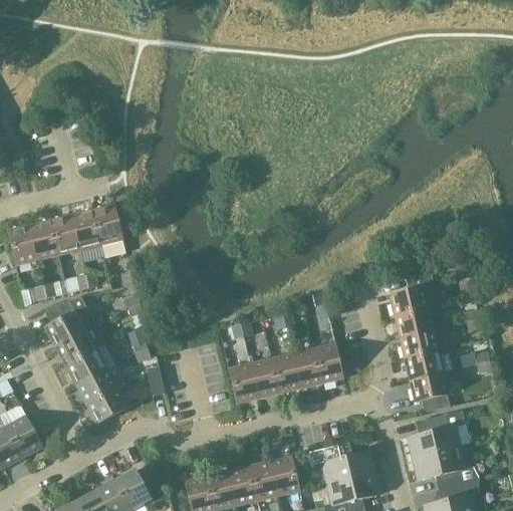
[(0,143),(0,165),(9,160),(0,143)]
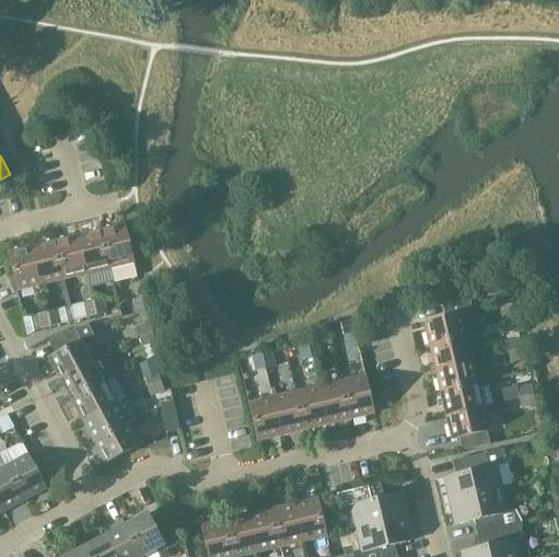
[(125,222),(102,228),(111,266),(134,260),(125,222)]
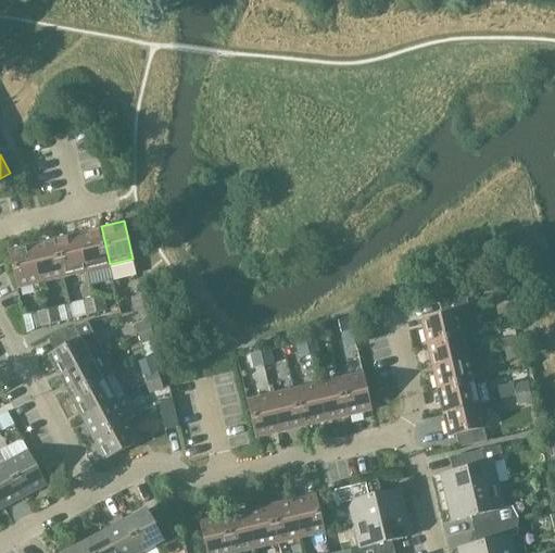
[(101,226),(77,231),(87,269),(110,264),(101,226)]
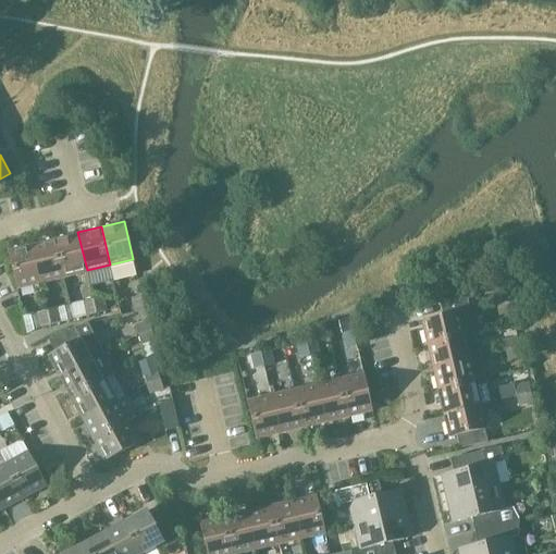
[(77,232),(54,237),(63,275),(87,270),(77,232)]
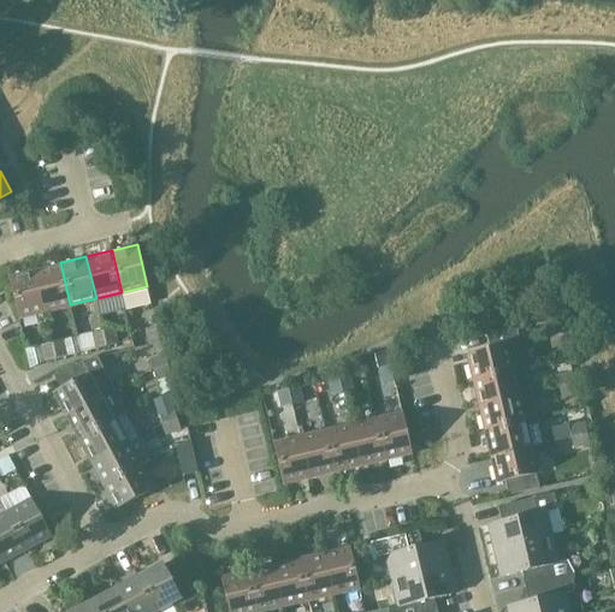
[(60,262),(35,268),(45,310),(70,304),(60,262)]
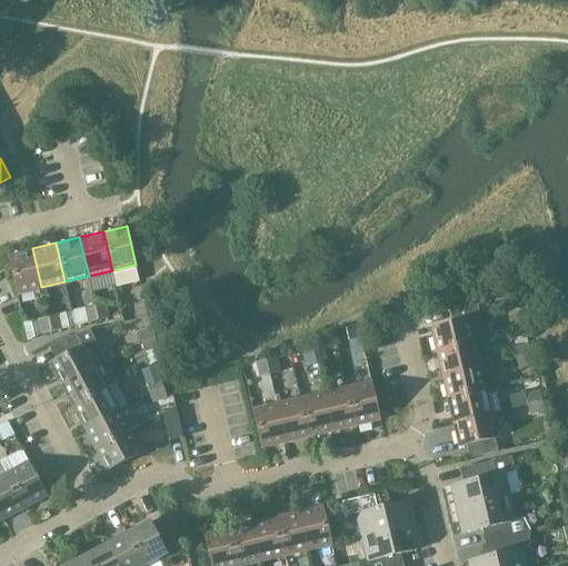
[(41,287),(32,248),(8,255),(17,293),(41,287)]
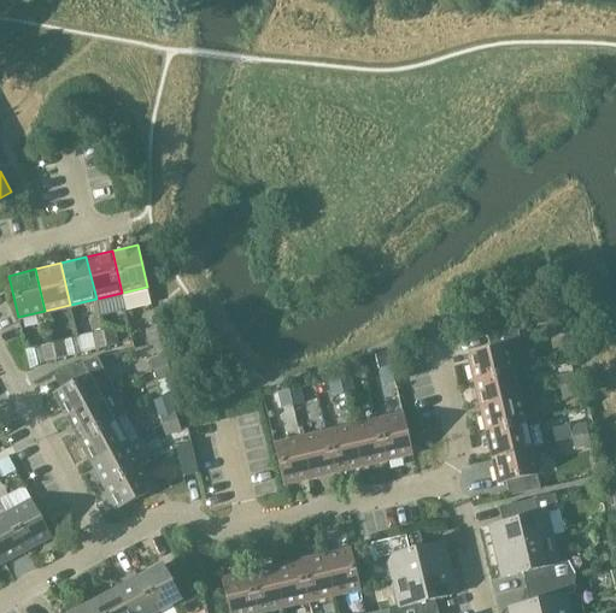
[(561,316),(545,319),(547,330),(563,326),(561,316)]
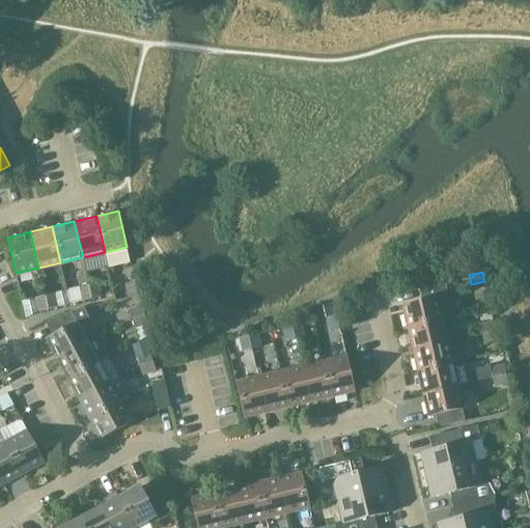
[(126,281),(129,295),(138,293),(135,279),(126,281)]
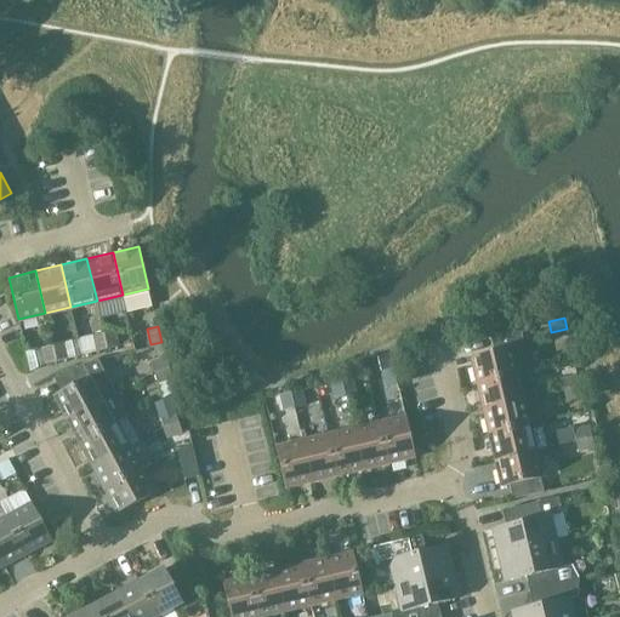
[(494,349),(470,355),(476,381),(529,369),(524,343),(521,327),(490,335),(494,349)]
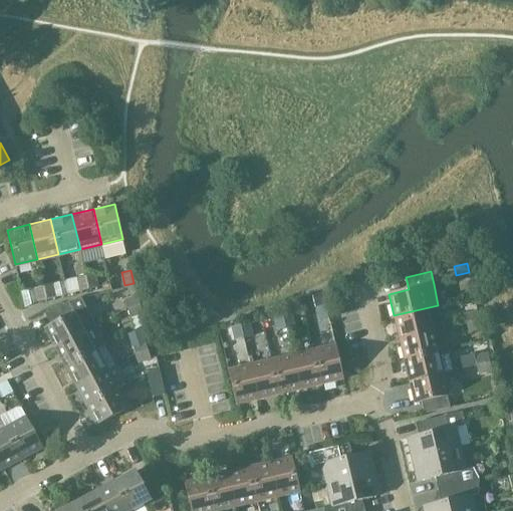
[(94,272),(86,274),(89,287),(97,285),(94,272)]
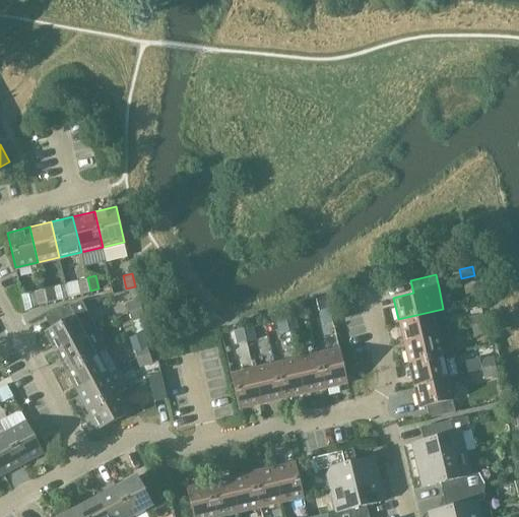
[(90,291),(87,277),(77,279),(80,293),(90,291)]
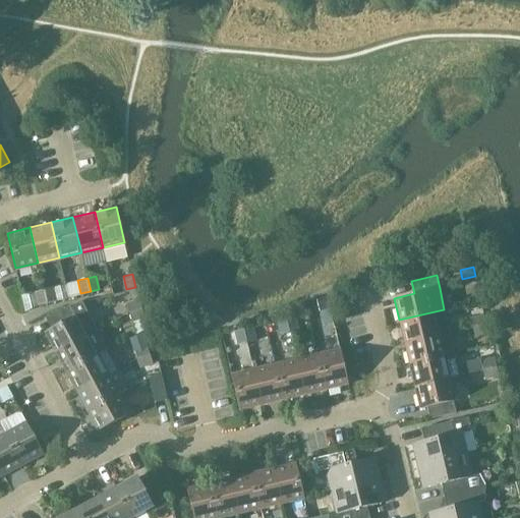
[(53,286),(44,288),(47,301),(56,299),(53,286)]
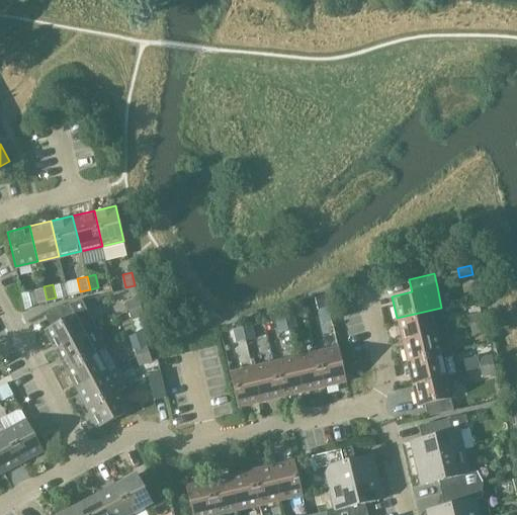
[(47,299),(44,286),(34,288),(37,302),(47,299)]
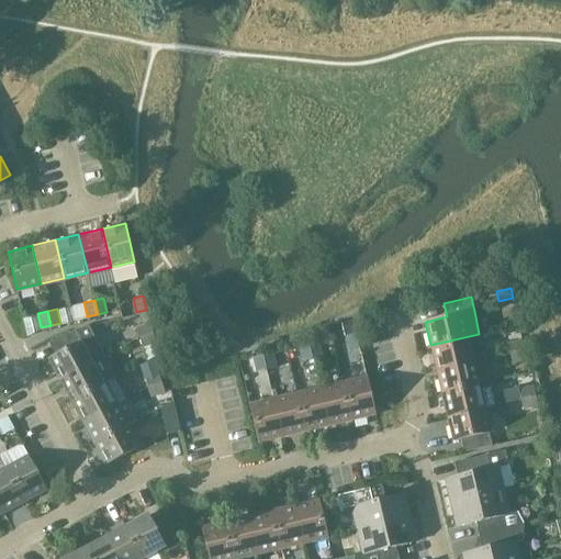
[(354,319),(344,321),(347,333),(356,331),(354,319)]
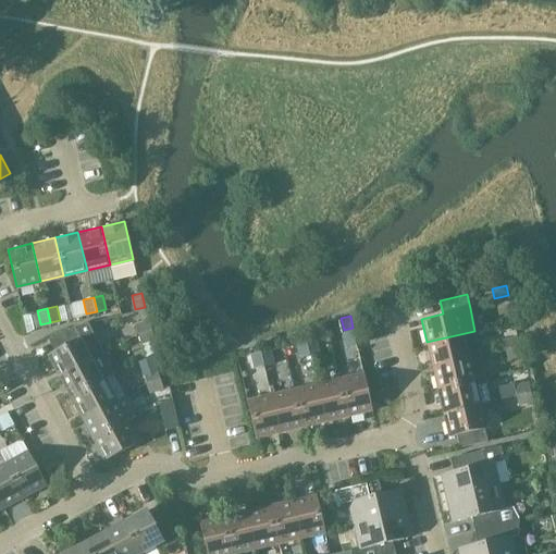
[(135,323),(138,332),(151,328),(148,319),(135,323)]
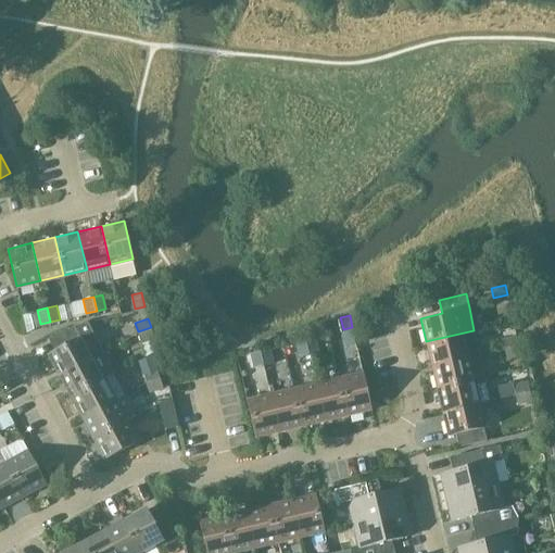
[(54,349),(48,353),(60,374),(93,355),(102,351),(86,322),(73,324),(48,337),(54,349)]
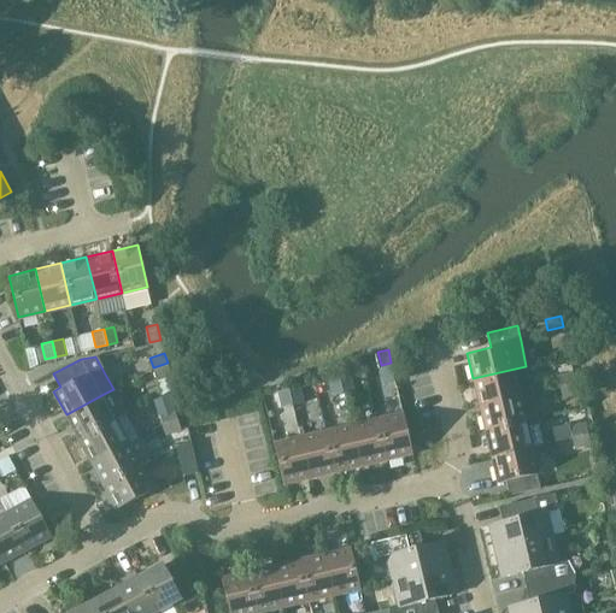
[(168,363),(153,367),(157,378),(171,373),(168,363)]
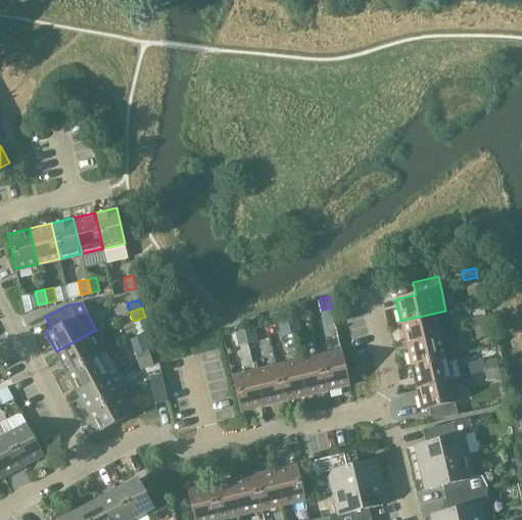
[(323,310),(322,311),(325,324),(334,321),(333,314),(331,308),(323,310)]
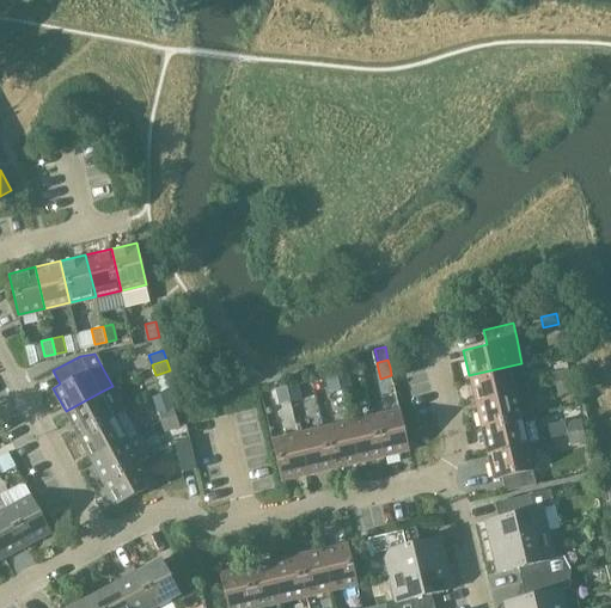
[(469,375),(475,400),(527,388),(521,363),(511,366),(469,375)]
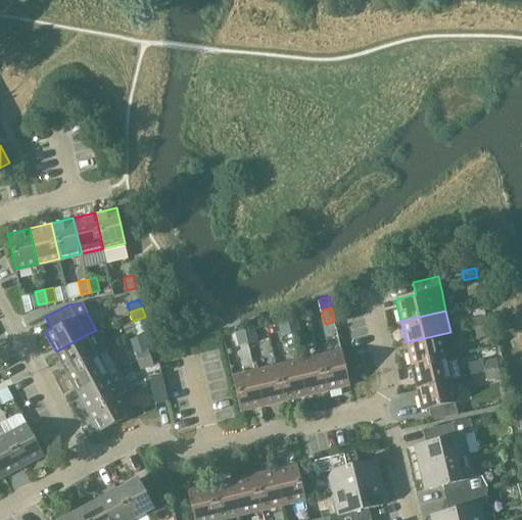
[(472,318),(475,327),(487,323),(485,314),(472,318)]
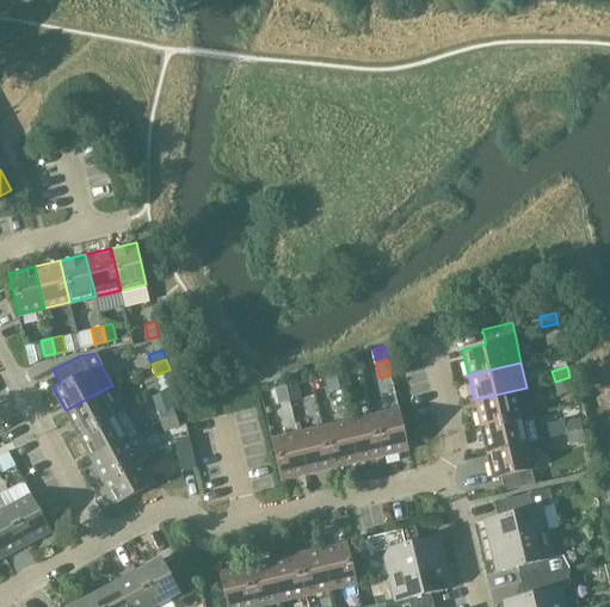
[(346,369),(336,372),(339,386),(350,384),(346,369)]
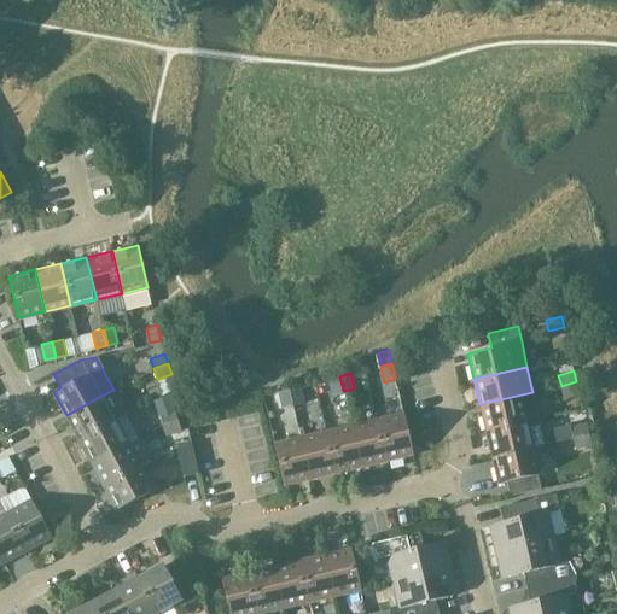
[(343,391),(339,376),(329,379),(332,395),(343,391)]
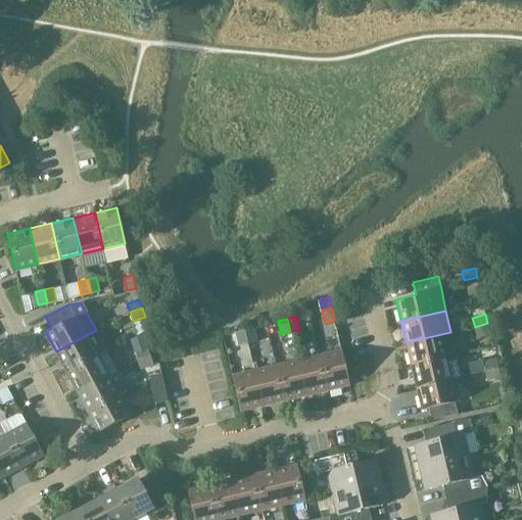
[(487,323),(475,327),(477,336),(490,332),(487,323)]
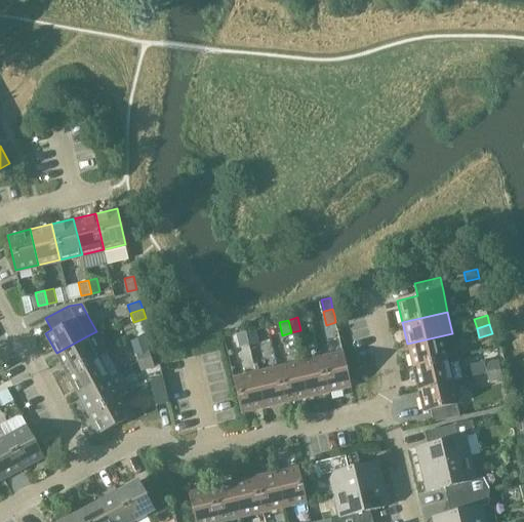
[(254,327),(245,329),(249,343),(257,340),(254,327)]
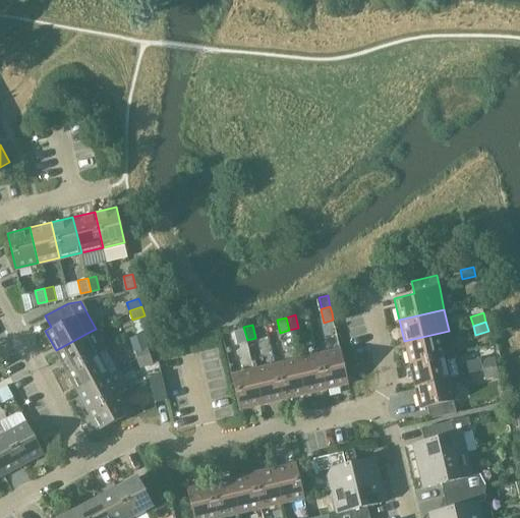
[(247,340),(243,327),(234,330),(237,342),(247,340)]
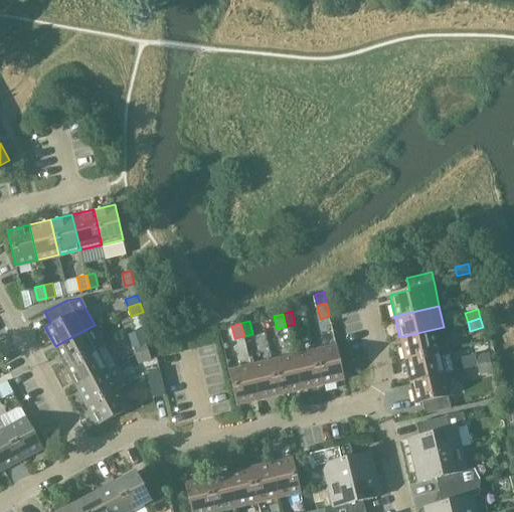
[(87,329),(55,346),(65,365),(97,348),(105,344),(95,325),(87,329)]
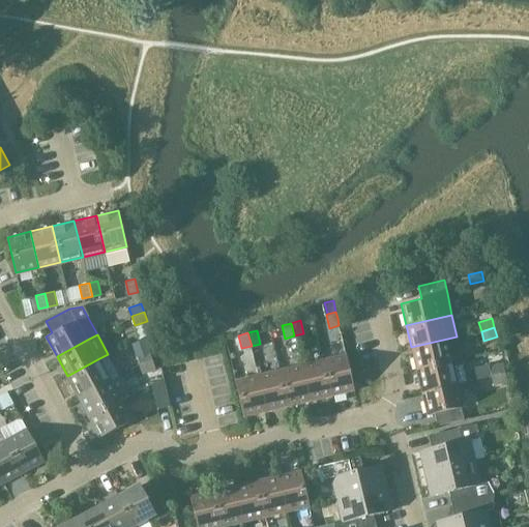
[(411,347),(417,370),(462,358),(457,337),(411,347)]
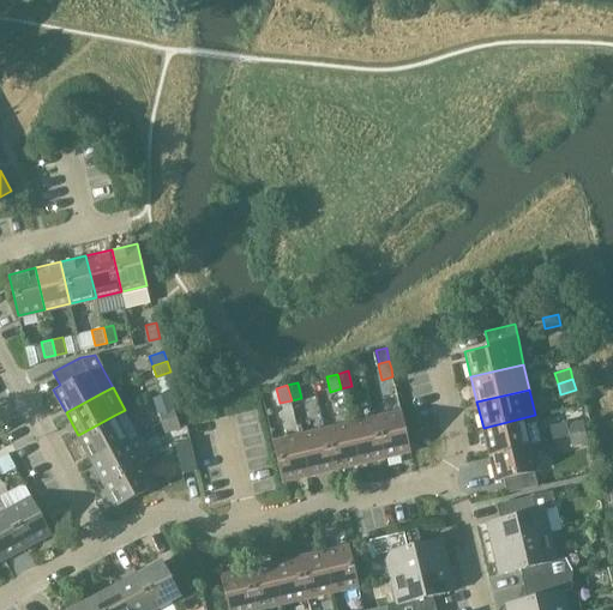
[(157,410),(161,421),(176,415),(174,406),(173,405),(157,410)]
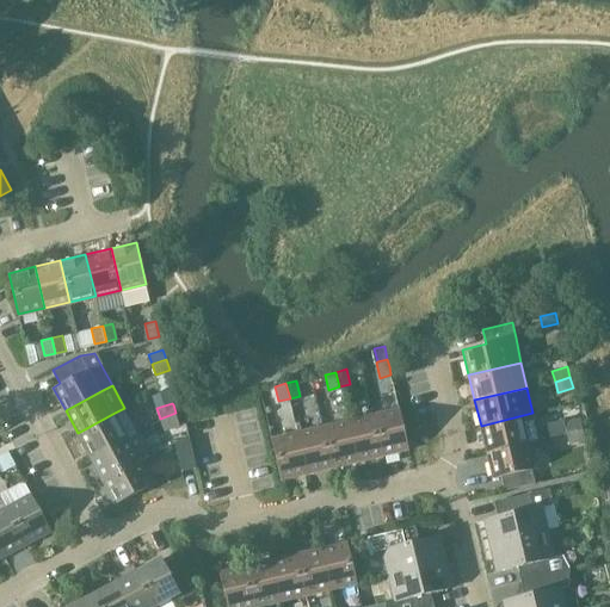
[(399,407),(373,413),(382,454),(408,448),(399,407)]
